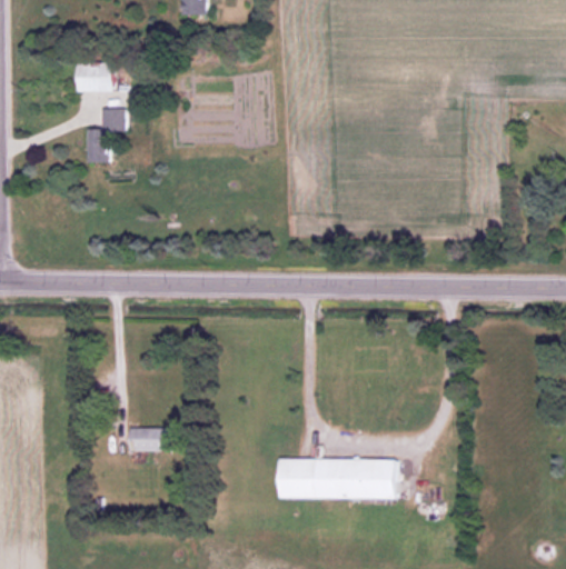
[(204,0),(180,0),(181,17),(205,17),(204,0)]
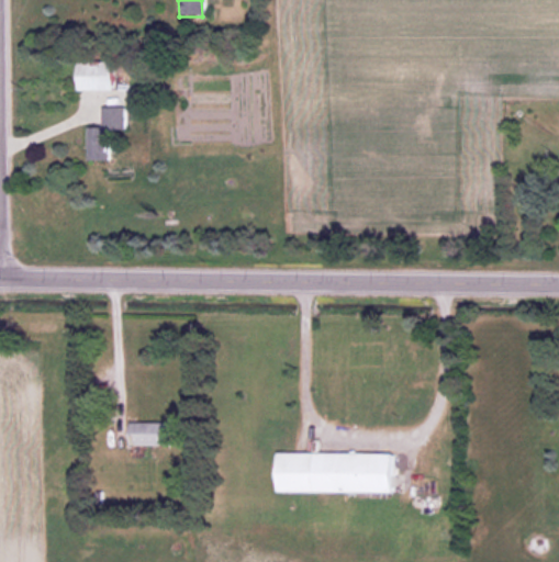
[(110,63),(74,63),(74,91),(110,91),(110,63)]
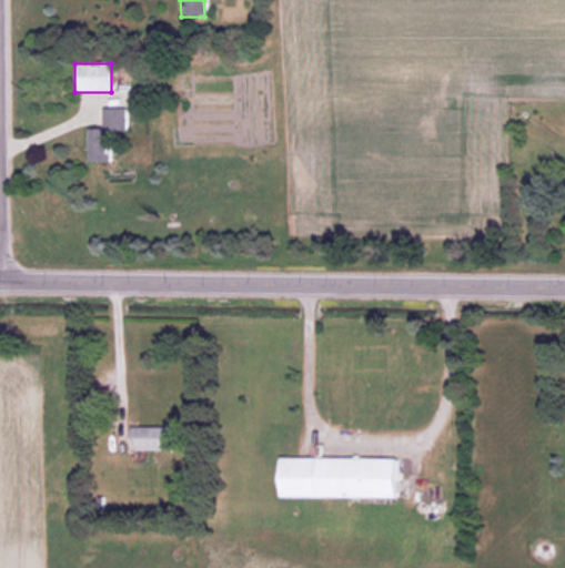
[(108,131),(123,131),(123,108),(100,108),(100,128),(86,128),(86,162),(108,162),(108,131)]
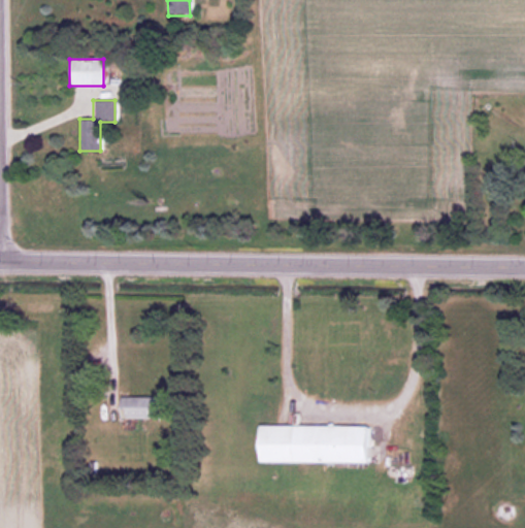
[(325,330),(337,330),(337,315),(325,315),(325,330)]
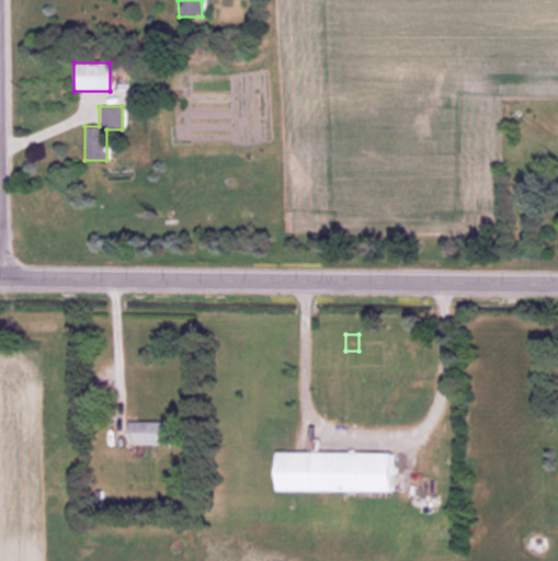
[(240,351),(240,335),(226,335),(226,351),(240,351)]
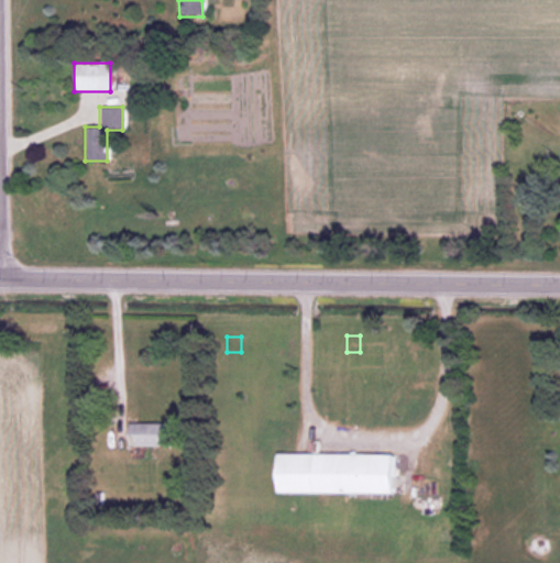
[(128,445),(166,445),(166,422),(128,422),(128,445)]
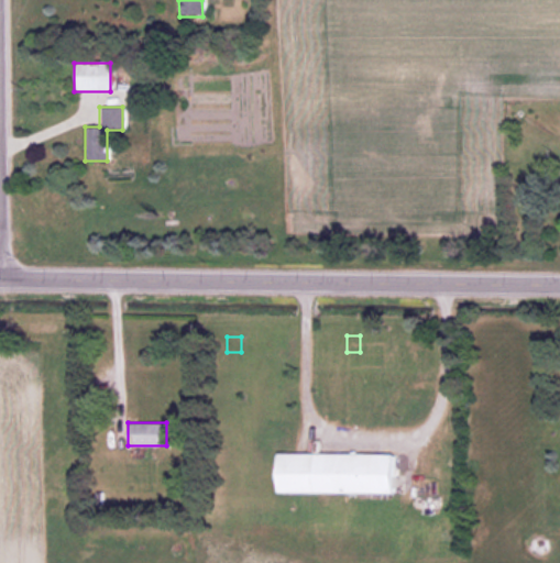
[(392,454),(276,454),(276,494),(392,494),(392,454)]
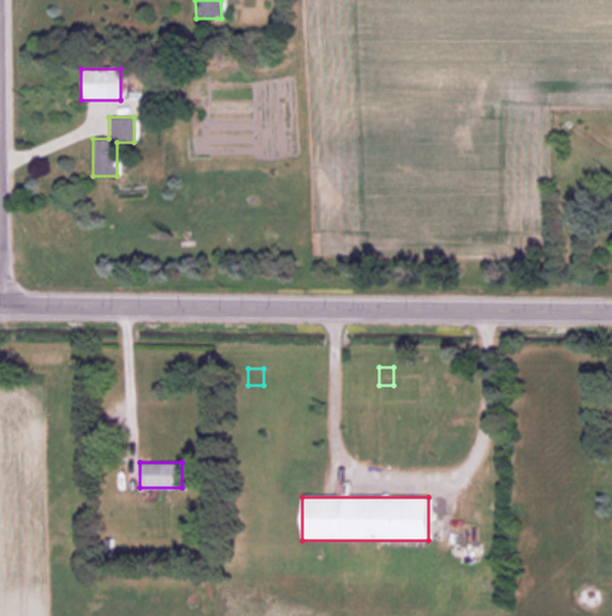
All buildings are outlined.
